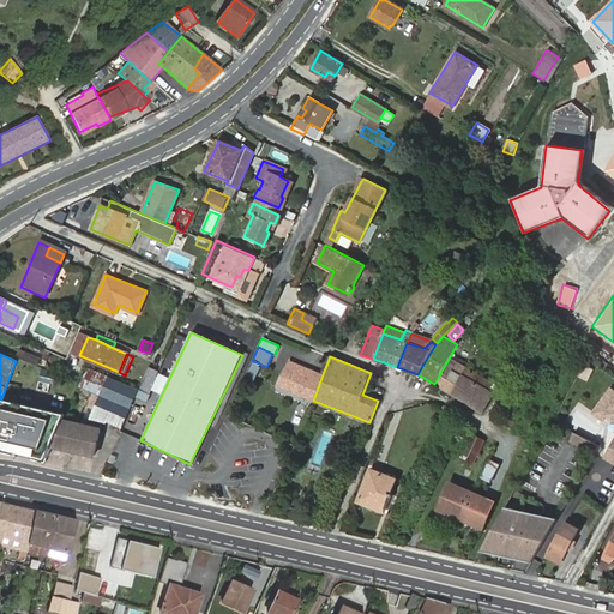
[(259,363),(252,361),(245,379),(253,381),(259,367),(258,367),(259,363)]
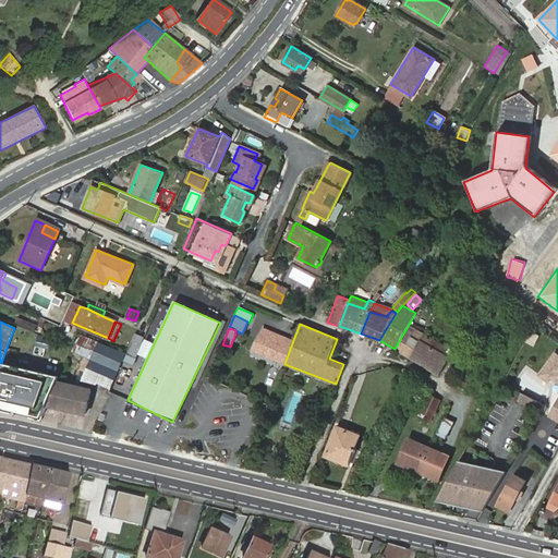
[(395,349),(410,359),(422,335),(413,330),(412,332),(407,328),(395,349)]
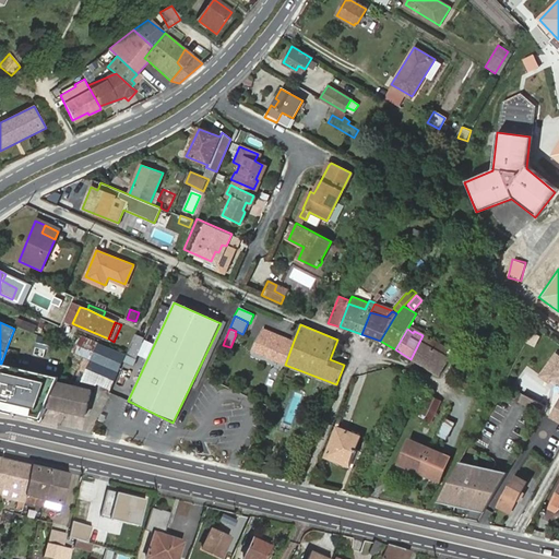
[(285,366),(285,365),(294,341),(263,330),(251,352),(285,366)]
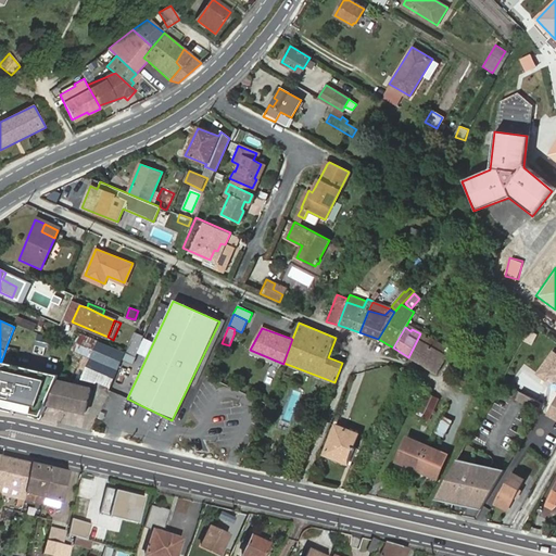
[(533,345),(539,335),(529,330),(523,340),(533,345)]
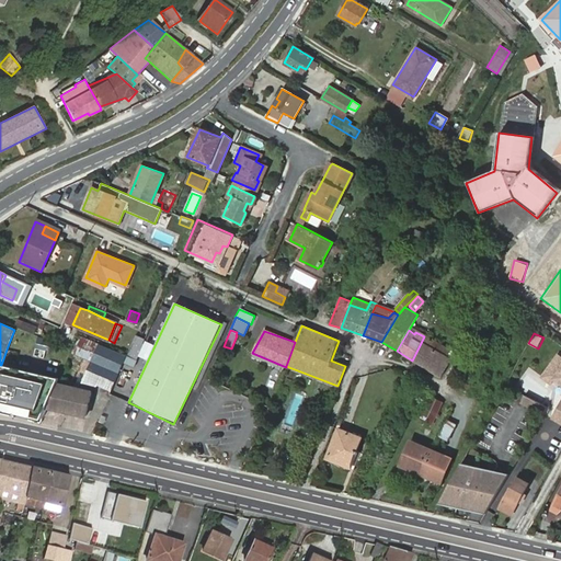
[(137,335),(126,362),(135,365),(146,339),(137,335)]
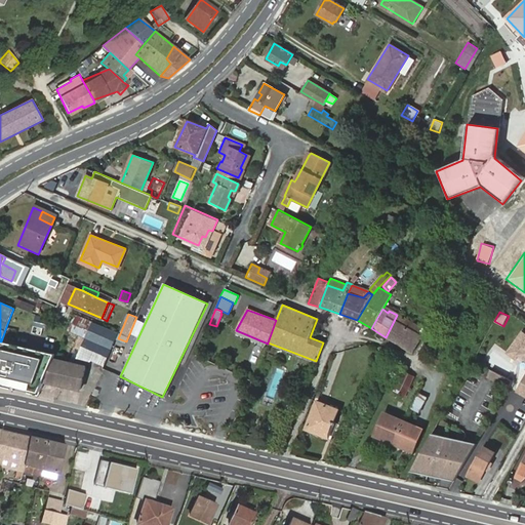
[(397,315),(386,337),(411,353),(421,335),(417,332),(420,326),(397,314),(397,315)]
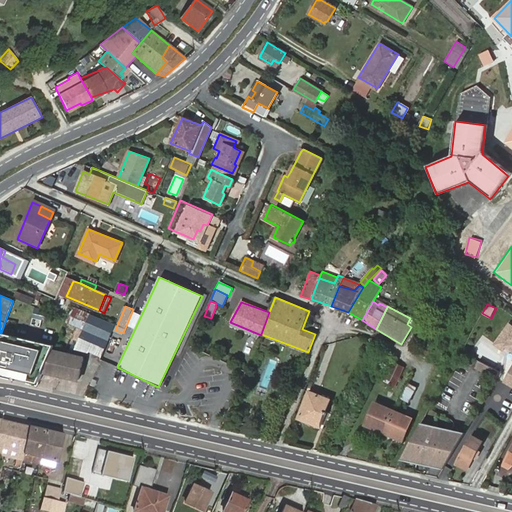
[(86,351),(101,358),(115,325),(75,307),(68,323),(84,330),(75,348),(86,351)]
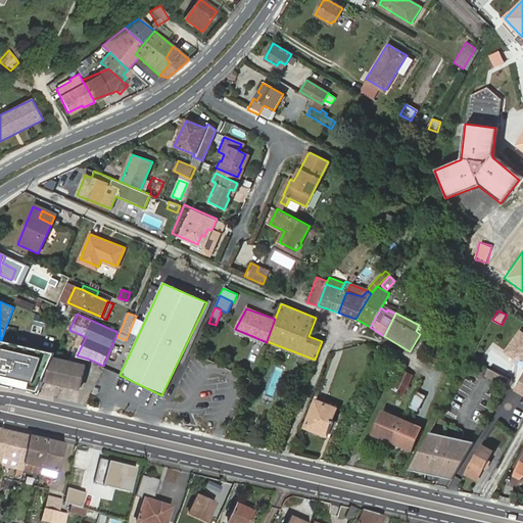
[(233,333),(265,347),(267,342),(235,329),(233,333)]
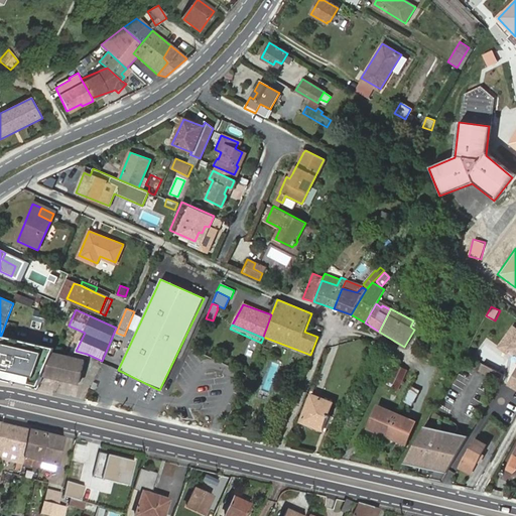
[(512,350),(515,352),(515,327),(515,328),(501,348),(510,354),(512,350)]
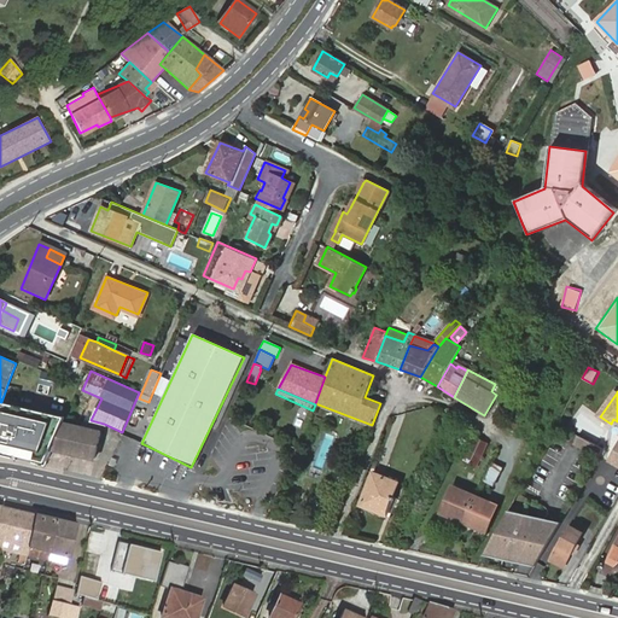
[(0,402),(0,450),(46,462),(52,449),(63,425),(64,423),(65,419),(1,402),(0,402)]
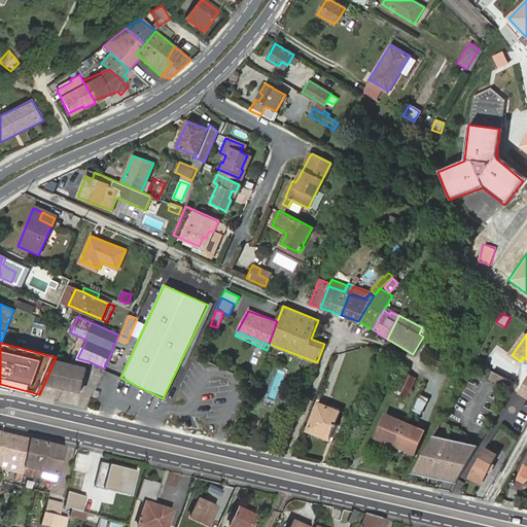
[(54,362),(44,383),(79,391),(84,367),(60,361),(60,363),(54,362)]
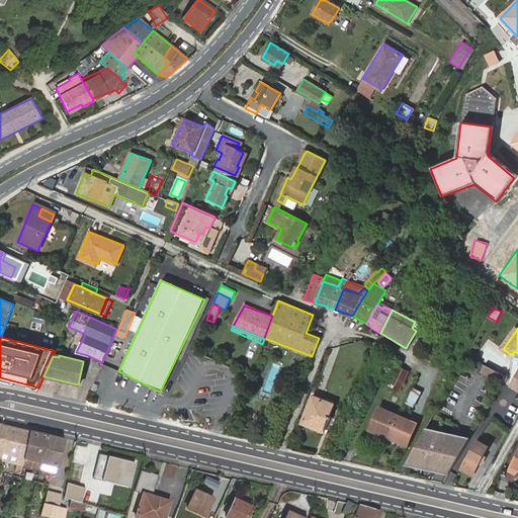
[(484,365),(481,372),(501,382),(504,375),(484,365)]
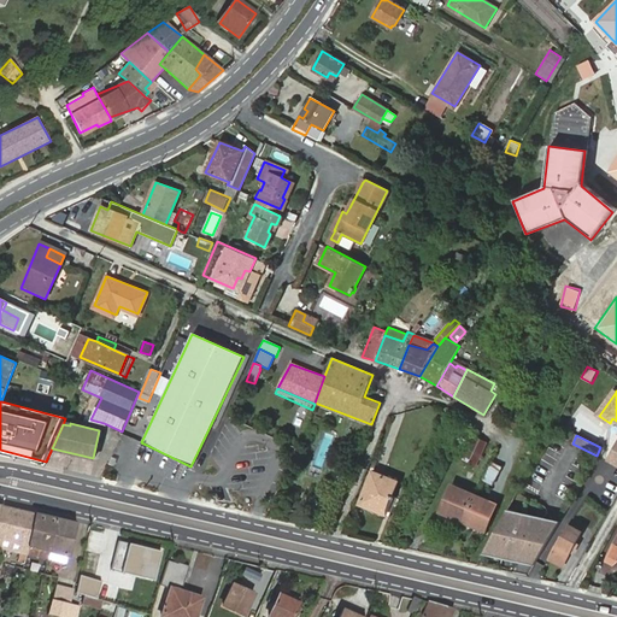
[(486,442),(474,436),(463,460),(474,466),(486,442)]
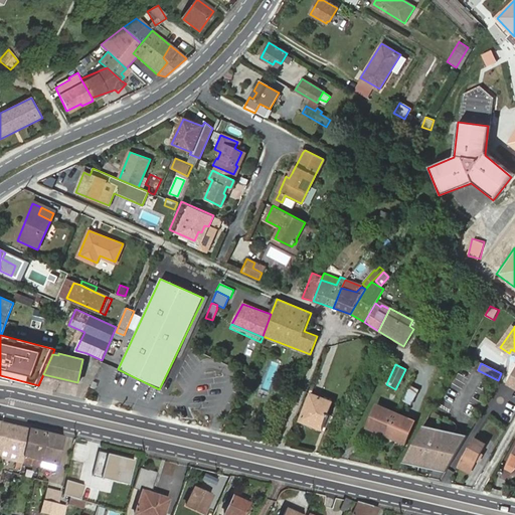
[(412,405),(419,389),(410,385),(403,401),(412,405)]
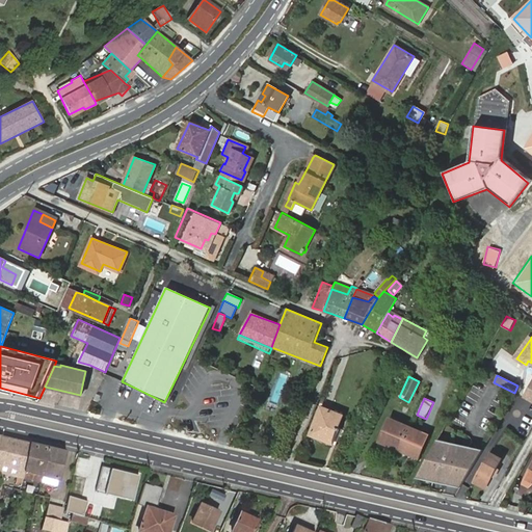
[(320,405),(310,433),(318,437),(319,434),(333,440),(342,415),(320,405)]
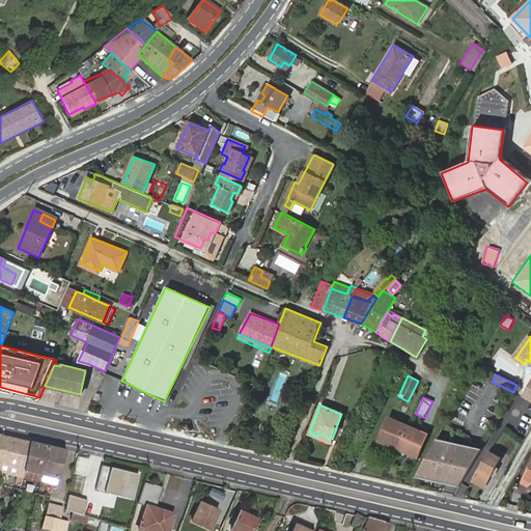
[(379,441),(396,448),(408,425),(389,417),(379,441)]
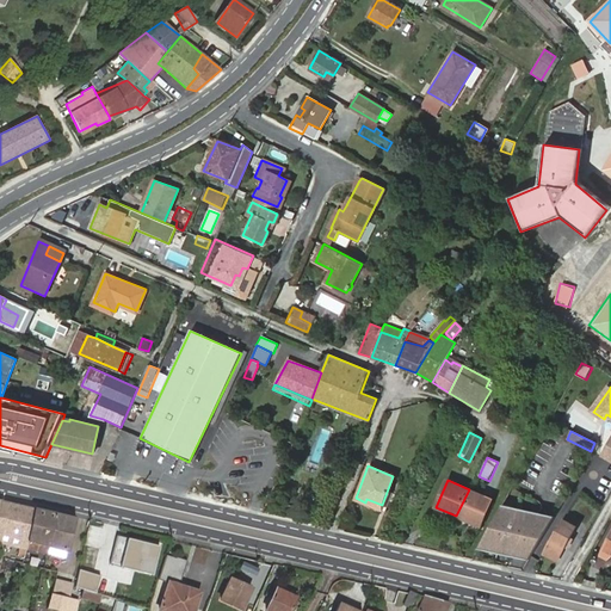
[(469,489),(456,516),(480,525),(491,499),(469,489)]
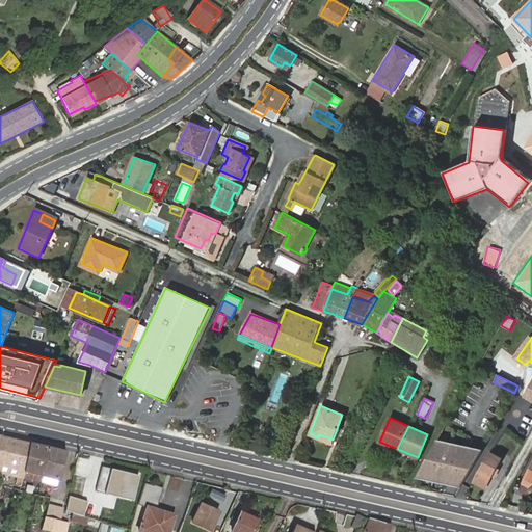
[(1,435),(0,441),(0,466),(24,472),(25,472),(44,477),(50,447),(31,443),(1,435)]
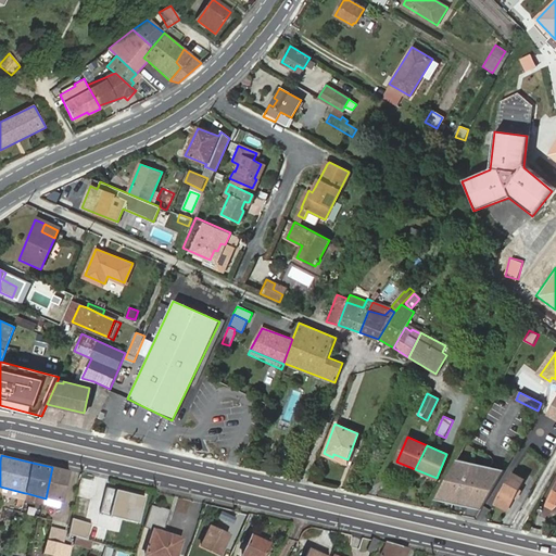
[(506,468),(458,457),(436,498),(481,509),(506,468)]
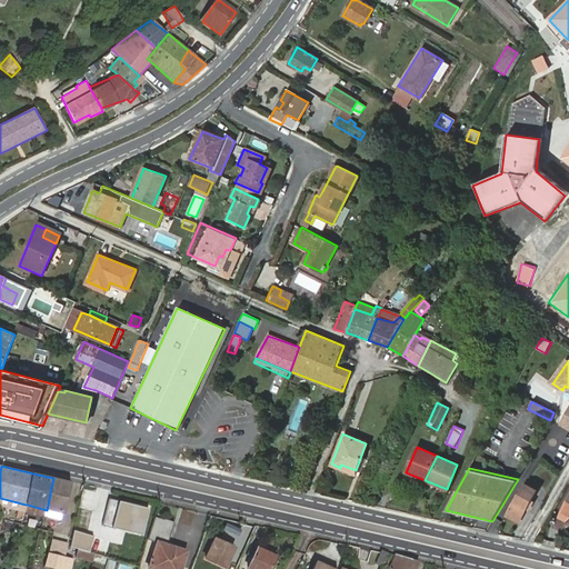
[(71,482),(53,478),(47,510),(63,515),(71,482)]
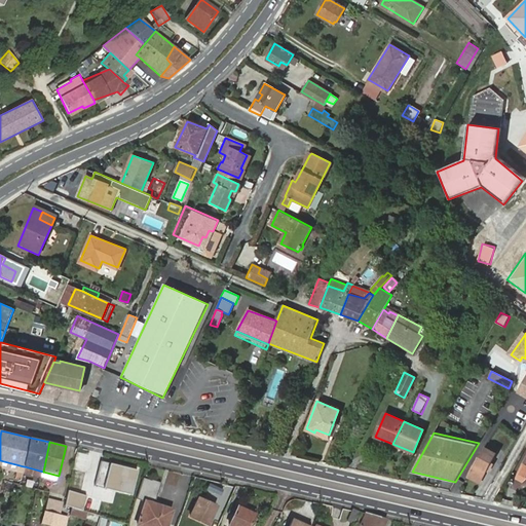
[(496,452),(486,446),(484,451),(483,450),(467,475),(480,482),(496,452)]
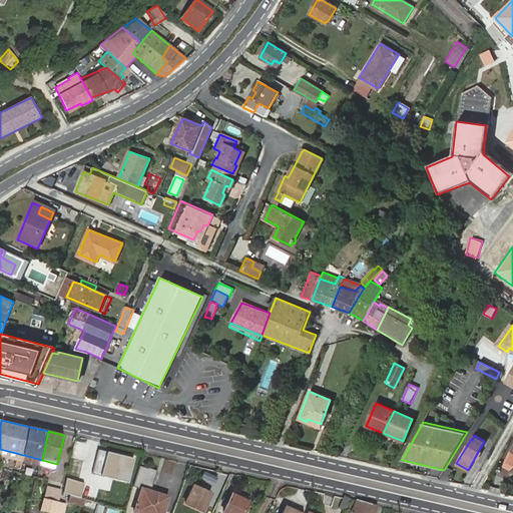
[(89,458),(85,472),(127,483),(134,459),(99,449),(96,459),(89,458)]
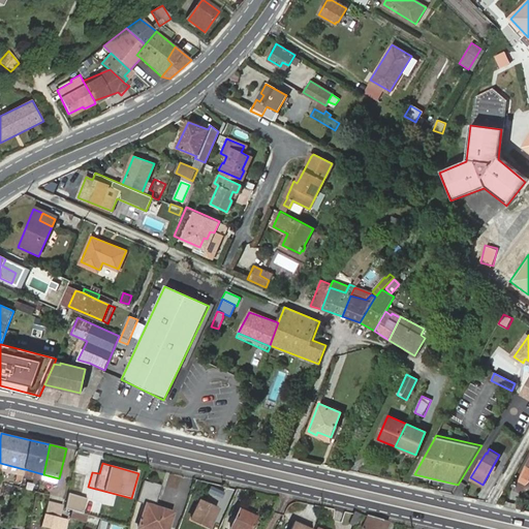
[(164,528),(170,514),(153,508),(160,487),(151,483),(150,484),(142,481),(135,503),(144,506),(136,528),(164,528)]
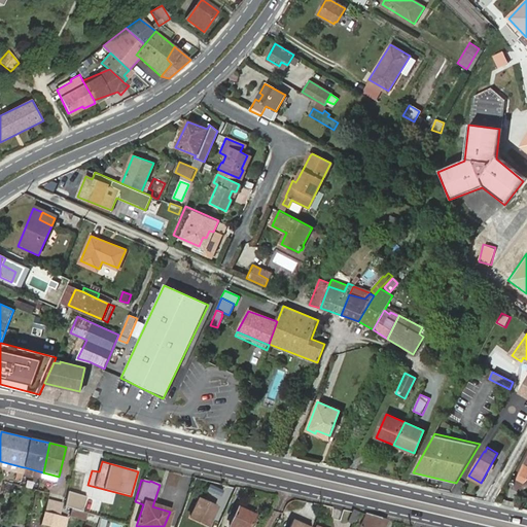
[(81,495),(68,491),(64,506),(77,511),(81,495)]
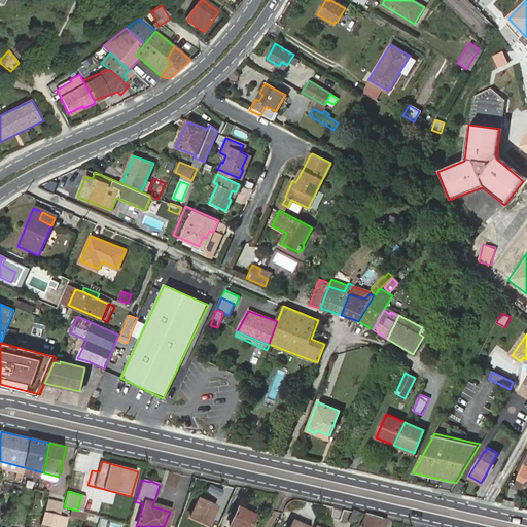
[(42,525),(51,526),(57,526),(64,496),(50,493),(42,525)]
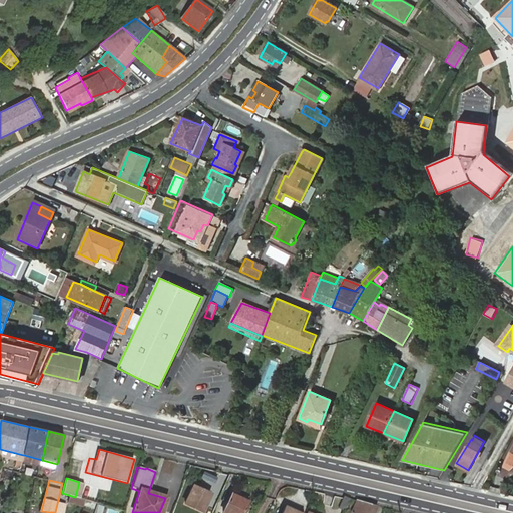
[(75,497),(79,498),(84,483),(79,482),(75,497)]
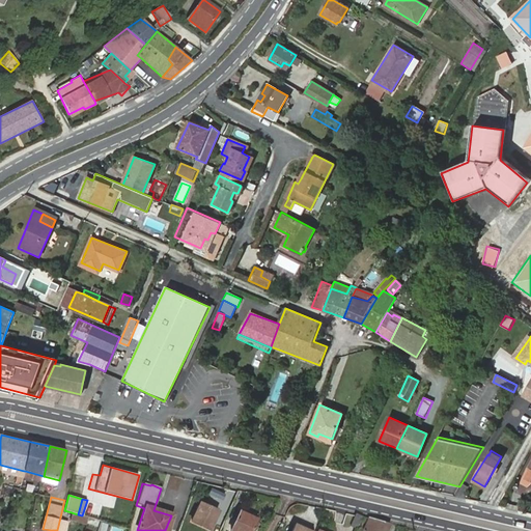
[(202,500),(193,518),(210,526),(219,507),(202,500)]
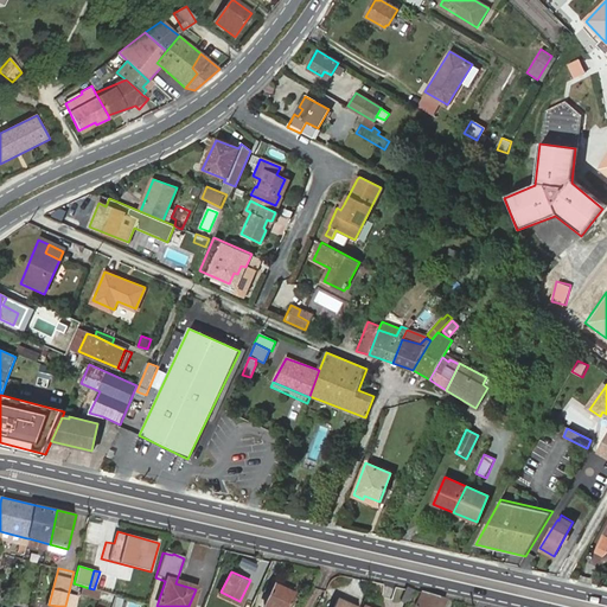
[(286,606),(293,592),(272,583),(263,605),(267,606),(286,606)]
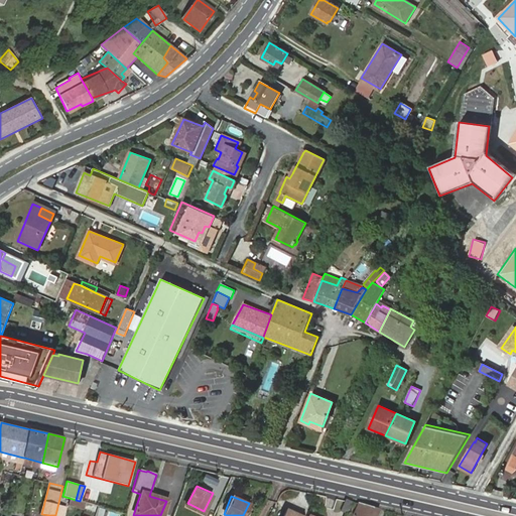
[(352,503),(346,502),(341,512),(347,514),(352,503)]
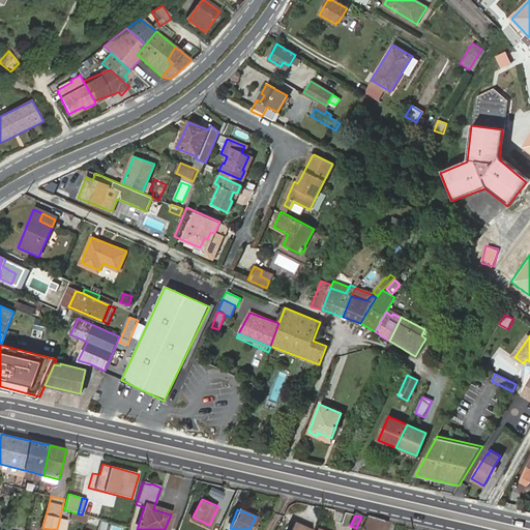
[(386,529),(389,524),(370,518),(363,529),(386,529)]
